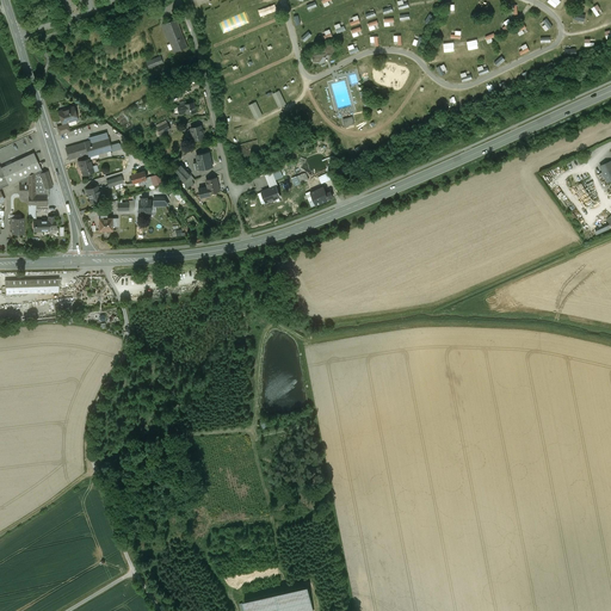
[(445,4),(446,14),(455,14),(455,2),(445,4)]
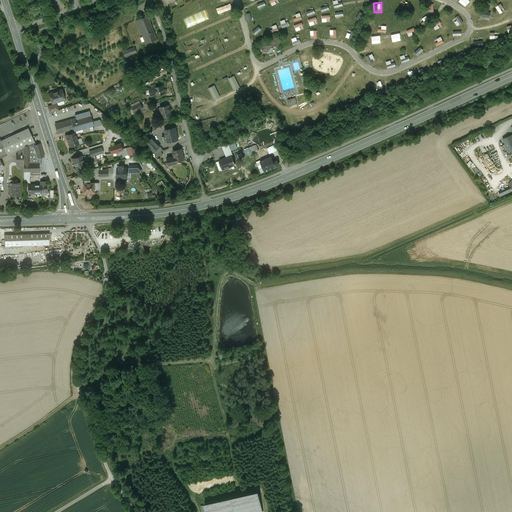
[(147,15),(136,20),(145,42),(156,38),(147,15)]
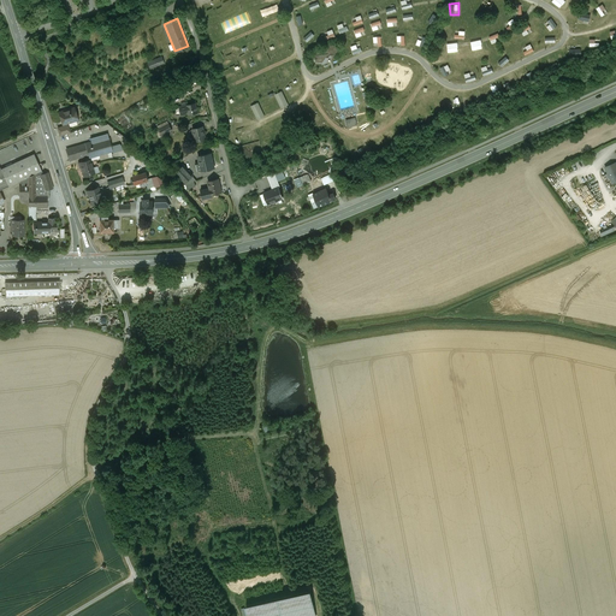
[(552,18),(545,23),(551,31),(558,27),(552,18)]
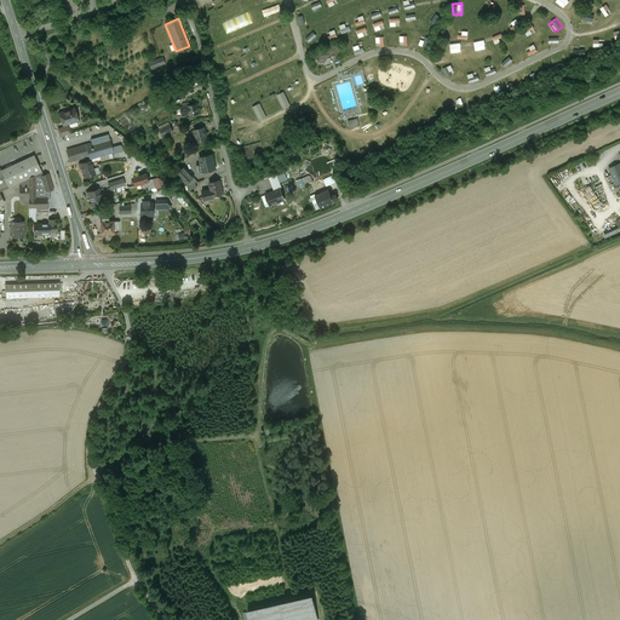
[(524,29),(527,36),(533,34),(532,30),(535,28),(533,26),(524,29)]
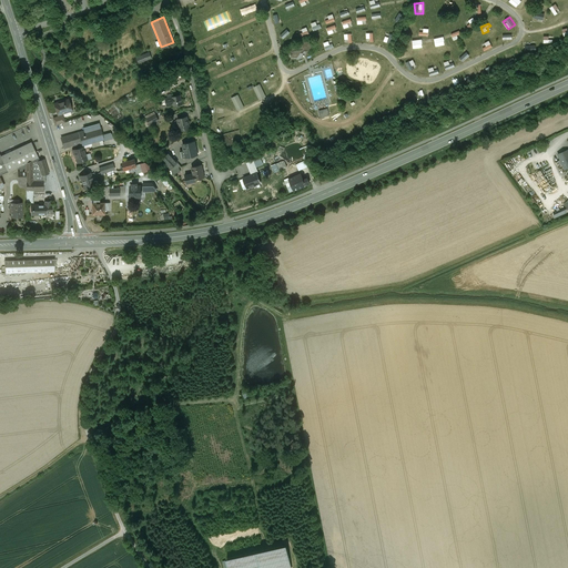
[(327,28),(328,34),(337,32),(335,26),(327,28)]
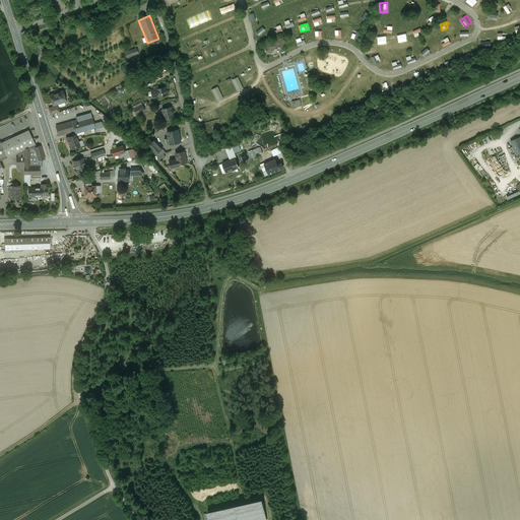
[(260,36),(266,29),(263,26),(257,33),(260,36)]
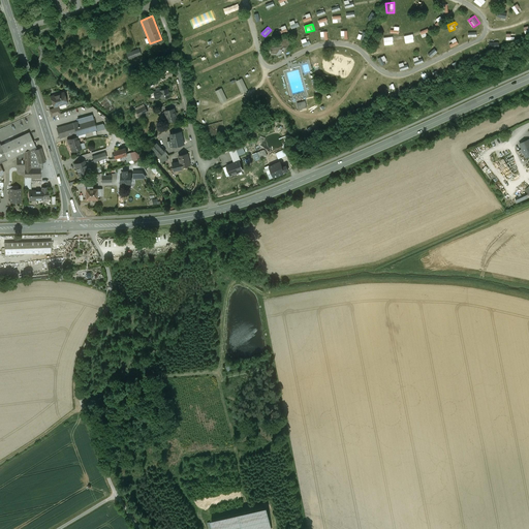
[(363,34),(359,34),(358,38),(366,40),(367,32),(363,32),(363,34)]
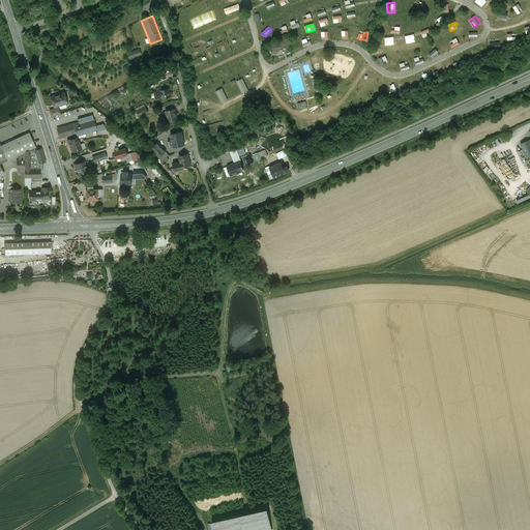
[(454,43),(450,45),(452,48),(460,45),(457,37),(452,39),(454,43)]
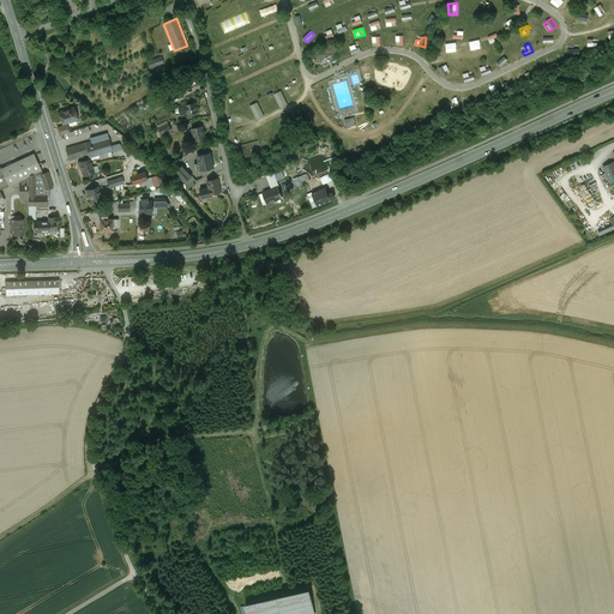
[(321,52),(315,52),(312,56),(315,62),(321,62),(324,58),(327,58),(329,55),(335,55),(338,50),(336,46),(330,44),(326,50),(323,50),(321,52)]
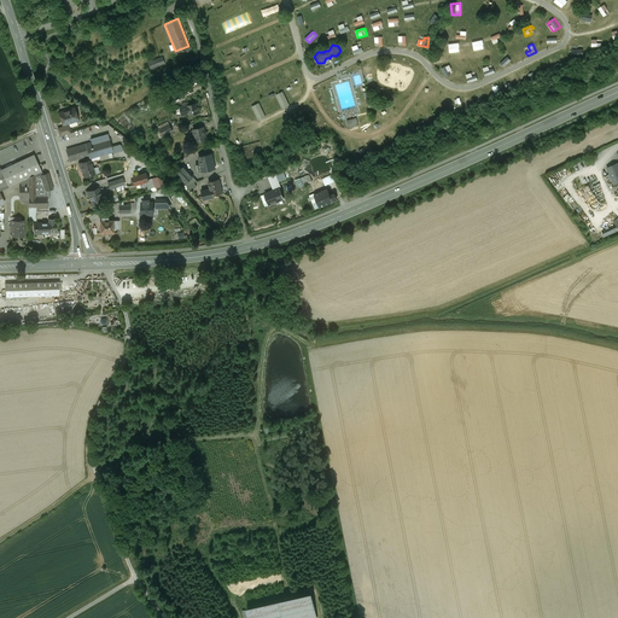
[(355,54),(363,52),(362,47),(360,48),(357,45),(353,46),(355,54)]
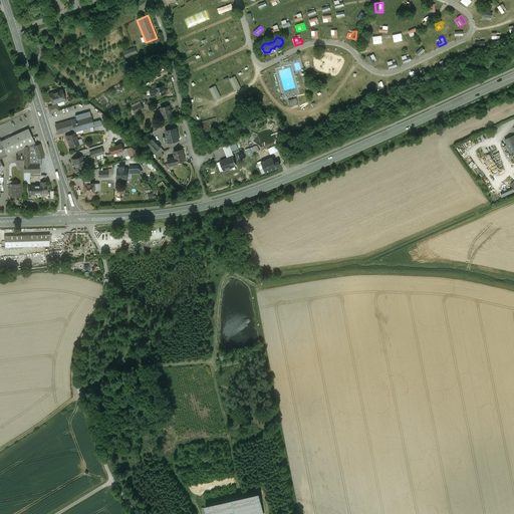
[(136,46),(122,51),(125,58),(138,53),(136,46)]
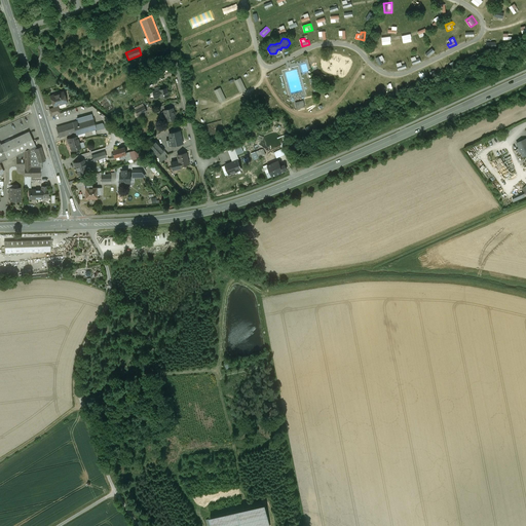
[(426,53),(429,58),(436,51),(433,48),(426,53)]
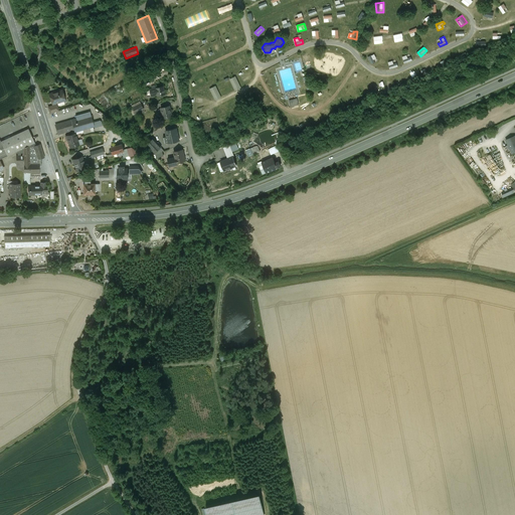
[(237,66),(243,63),(239,54),(233,58),(237,66)]
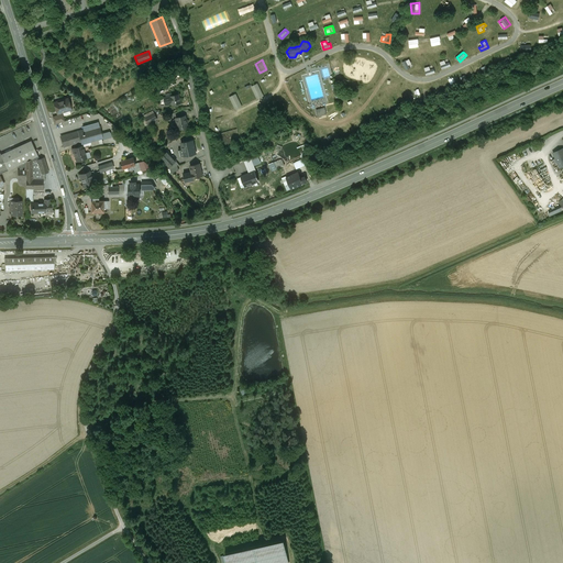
[(406,70),(414,67),(410,59),(403,62),(406,70)]
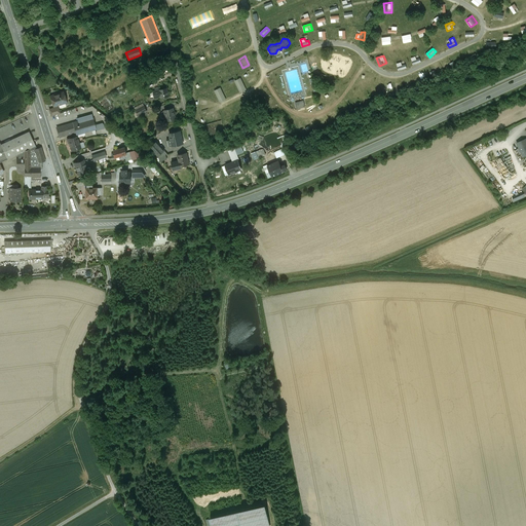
[(397,63),(399,70),(407,68),(406,64),(403,65),(402,62),(397,63)]
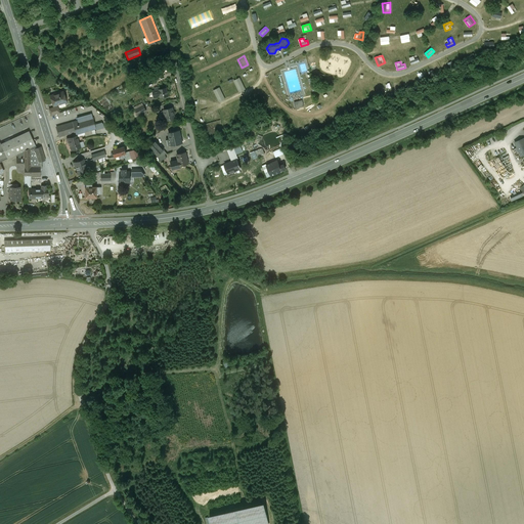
[(242,73),(246,81),(253,77),(248,69),(242,73)]
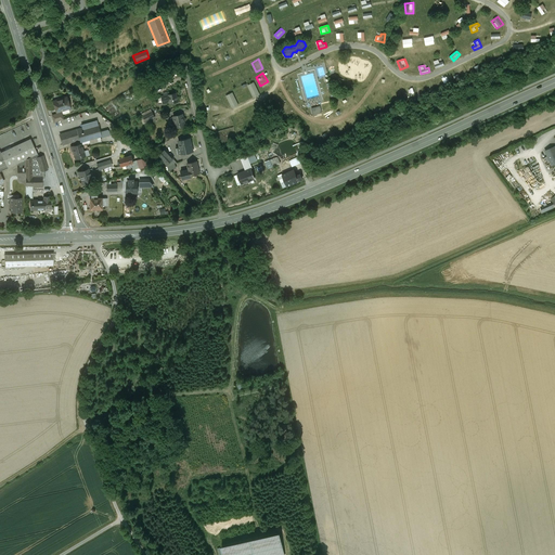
[(177,93),(168,94),(168,97),(169,102),(169,104),(178,102),(177,93)]
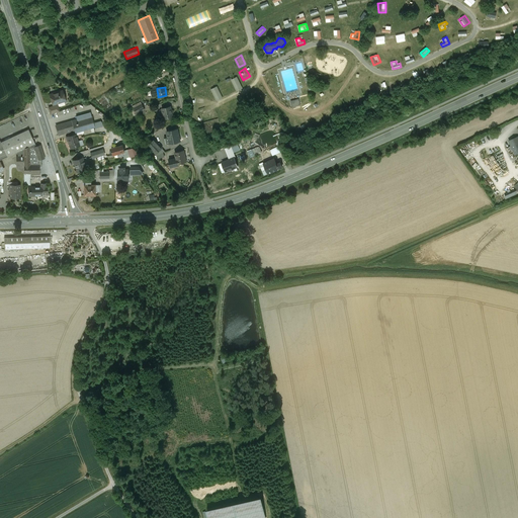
[(158,95),(157,90),(153,91),(152,89),(147,90),(148,97),(158,95)]
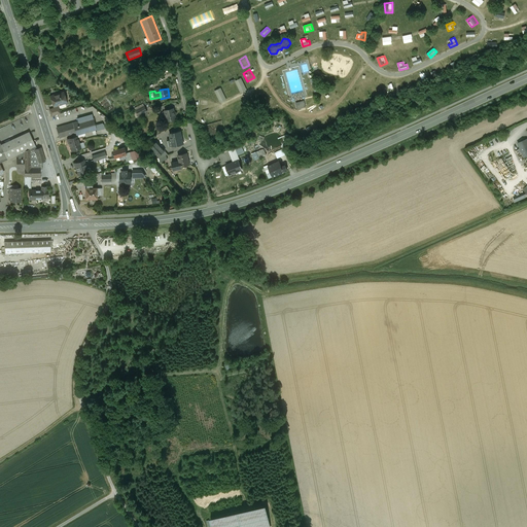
[(63,93),(50,96),(54,106),(66,102),(63,93)]
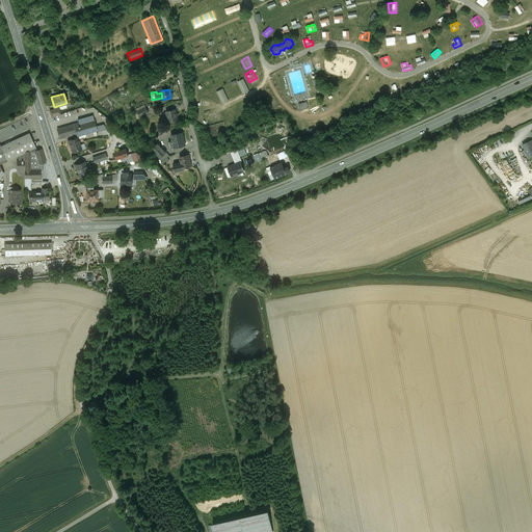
[(91,108),(84,110),(86,117),(98,113),(91,108)]
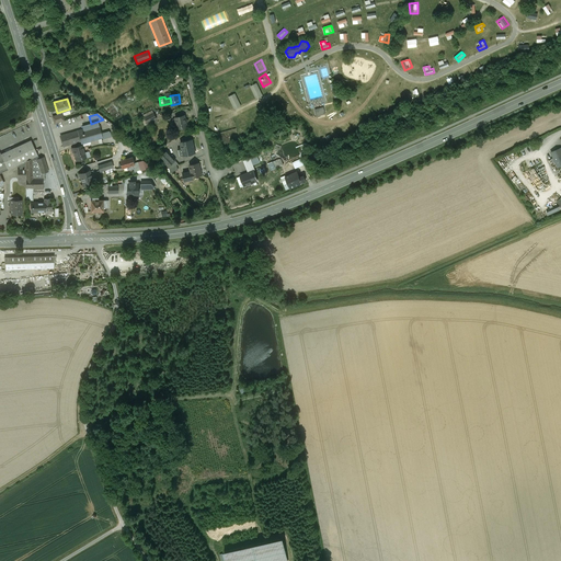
[(152,114),(144,118),(147,125),(156,119),(152,114)]
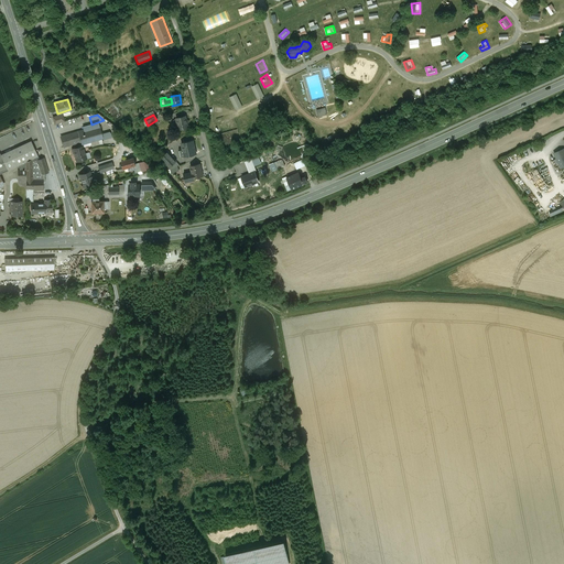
[(185,116),(176,118),(177,125),(180,130),(188,127),(185,116)]
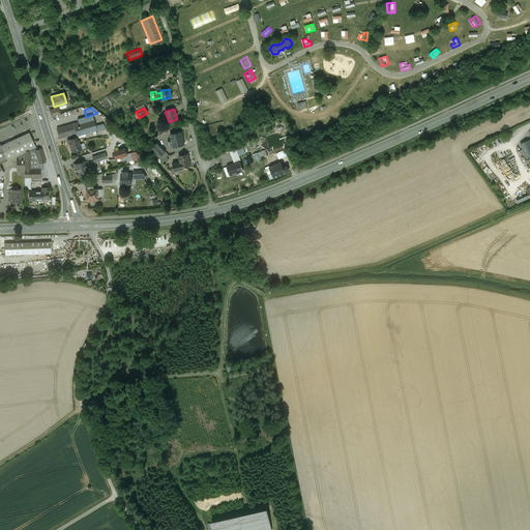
[(74,123),(62,126),(65,136),(76,133),(77,136),(96,129),(93,119),(80,123),(79,122),(75,124),(74,123)]
